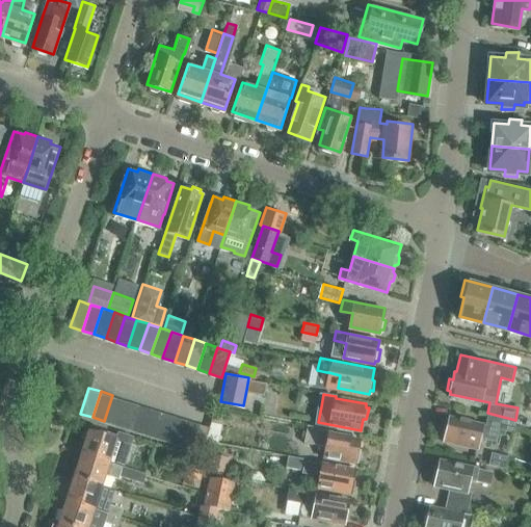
[(124,399),(112,395),(104,421),(115,425),(124,399)]
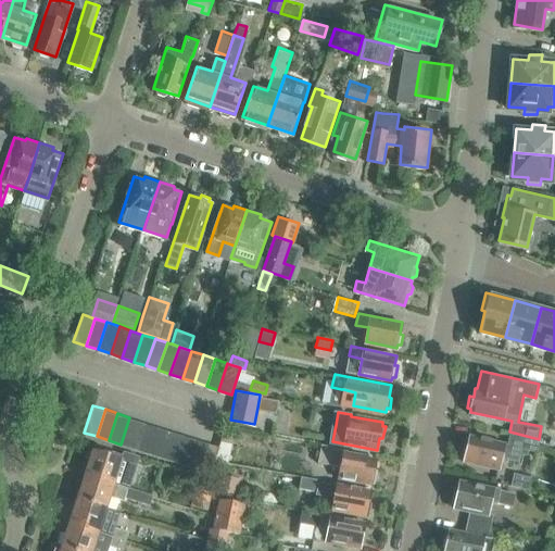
[(142,421),(129,417),(121,445),(134,448),(142,421)]
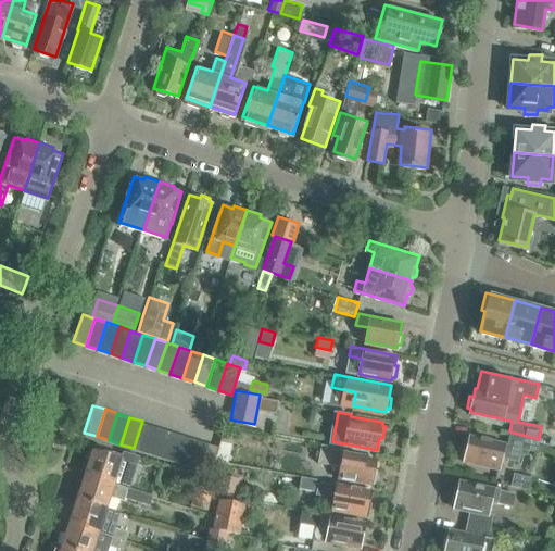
[(142,421),(134,448),(146,452),(154,425),(142,421)]
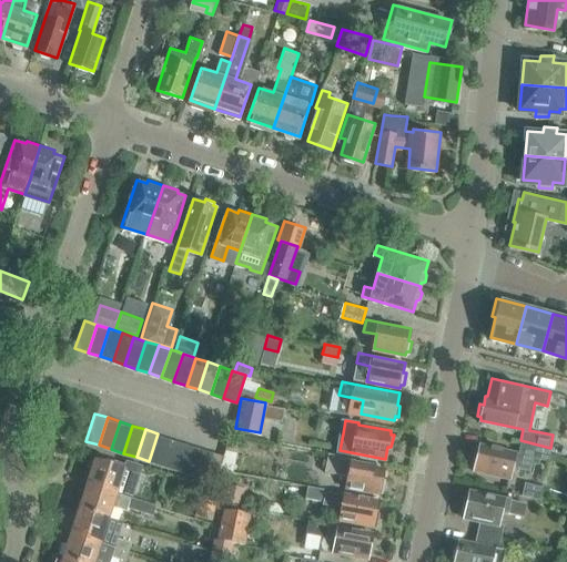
[(171,438),(158,433),(149,461),(162,466),(171,438)]
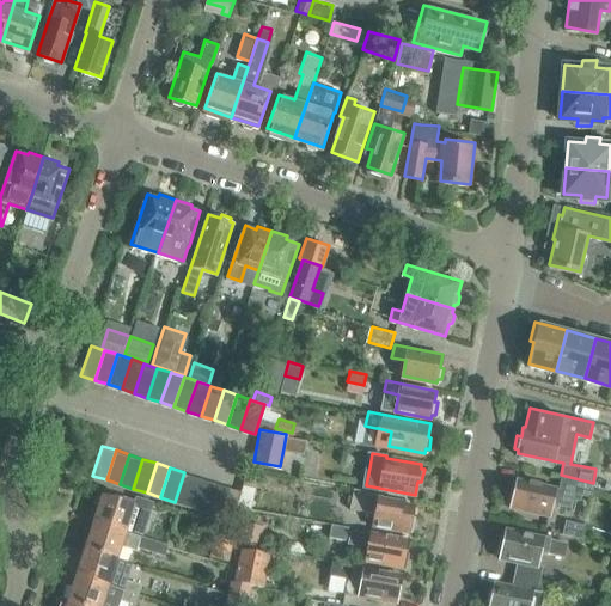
[(199,476),(184,472),(175,502),(189,506),(199,476)]
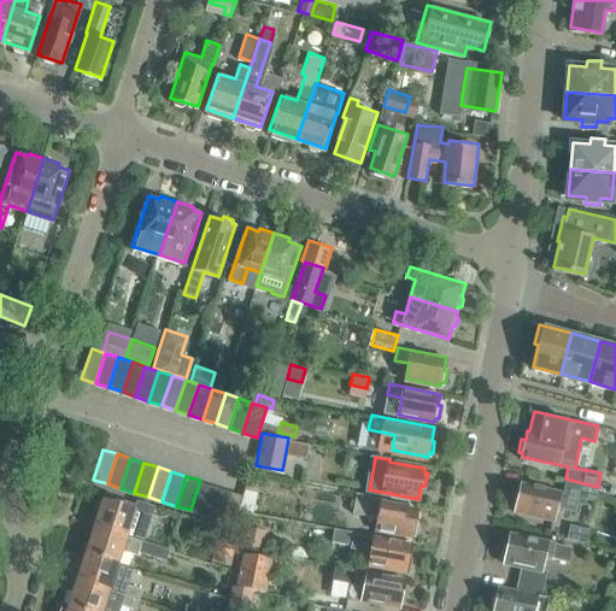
[(598,487),(565,479),(563,489),(521,481),(518,492),(516,493),(514,503),(515,505),(515,509),(552,517),(555,505),(574,510),(576,495),(594,499),(598,487)]
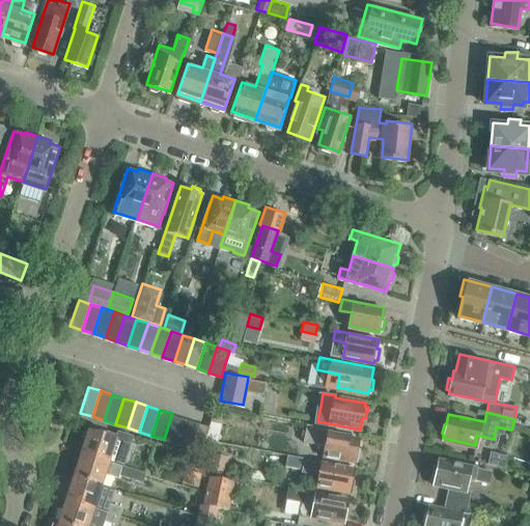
[(164,439),(175,443),(184,417),(172,413),(164,439)]
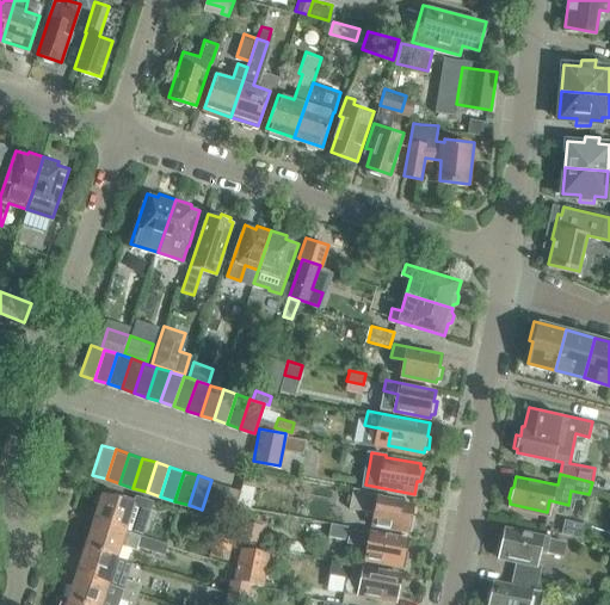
[(202,510),(216,514),(226,485),(211,480),(202,510)]
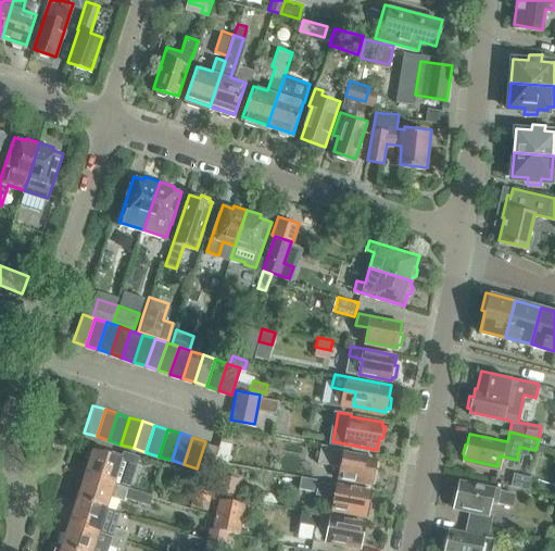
[(197,468),(210,472),(218,446),(205,441),(197,468)]
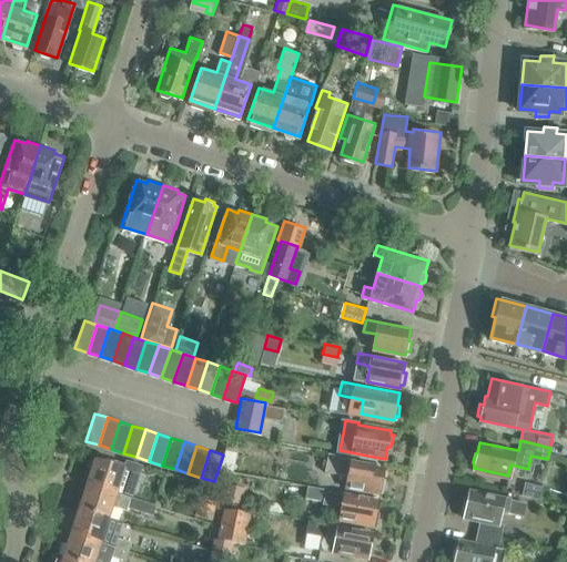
[(236,452),(225,450),(221,468),(233,470),(236,452)]
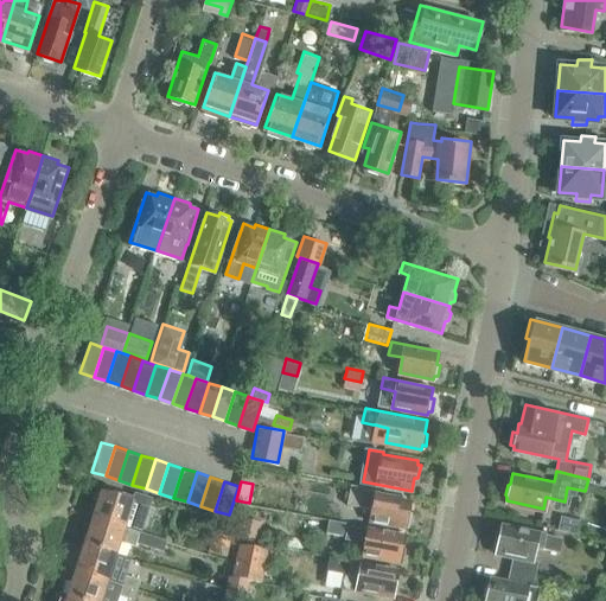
[(346,502),(358,504),(372,506),(370,520),(404,528),(404,524),(408,525),(412,511),(408,510),(410,499),(375,492),(375,487),(349,483),(346,502)]
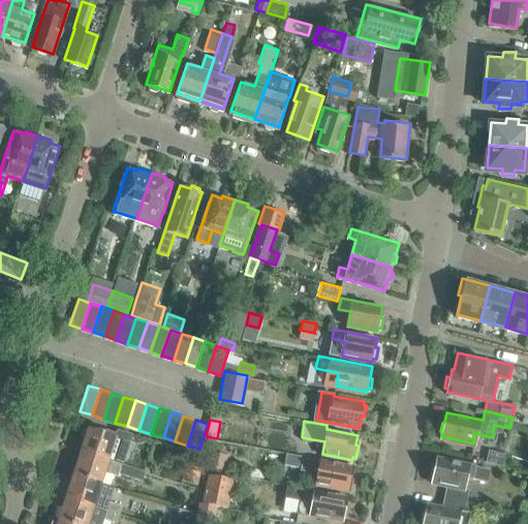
[(133,433),(117,427),(116,431),(91,423),(90,427),(82,450),(110,459),(124,463),(133,433)]
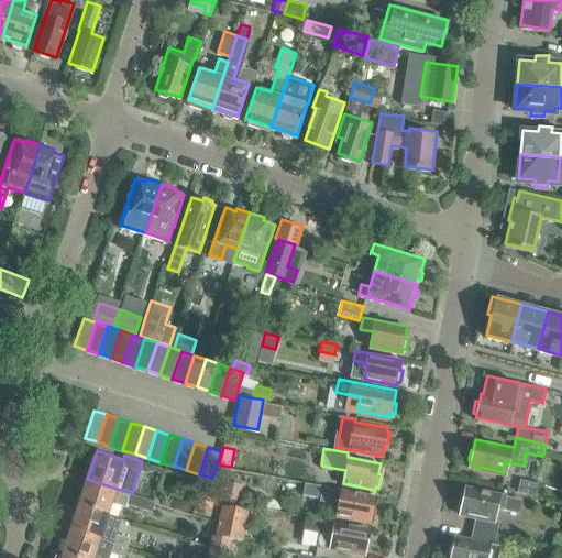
[(517,490),(535,493),(538,481),(519,477),(517,490)]
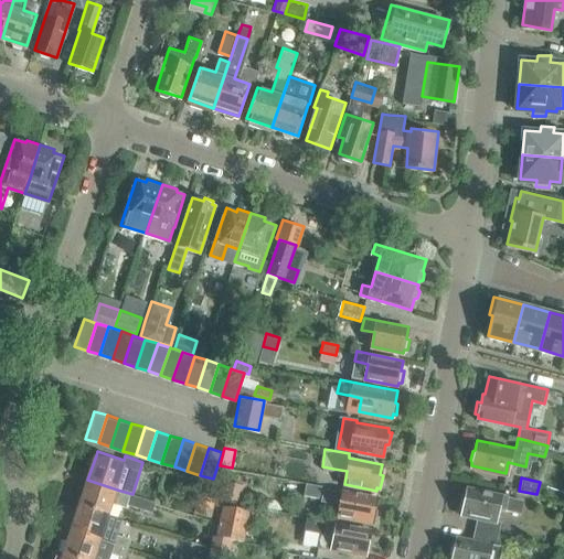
[(109,514),(113,502),(126,506),(127,504),(152,512),(155,502),(132,494),(117,490),(87,480),(80,504),(109,514)]
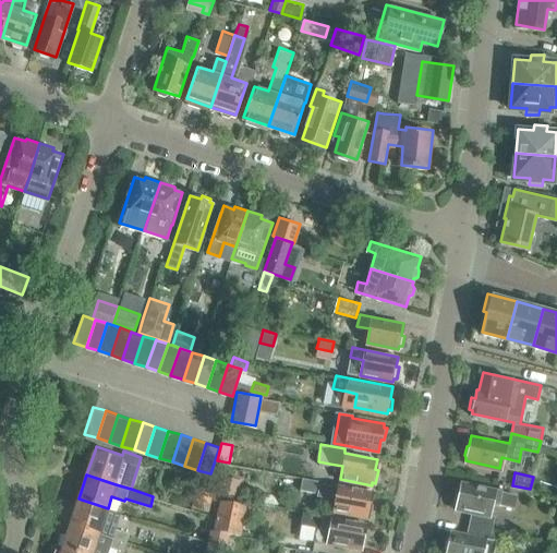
[(220,490),(237,494),(240,479),(222,476),(220,490)]
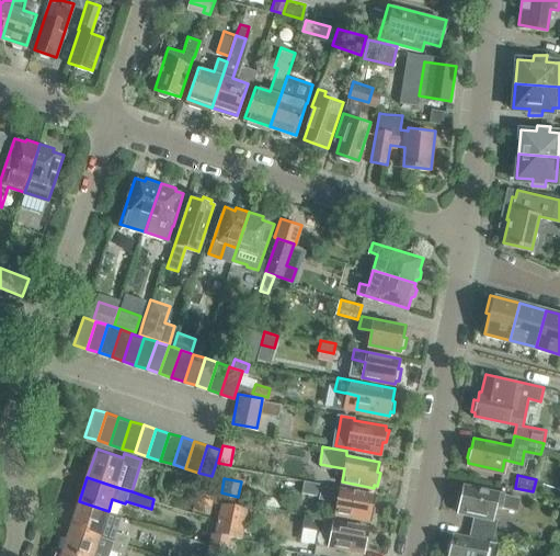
[(304,480),(301,491),(317,495),(319,483),(304,480)]
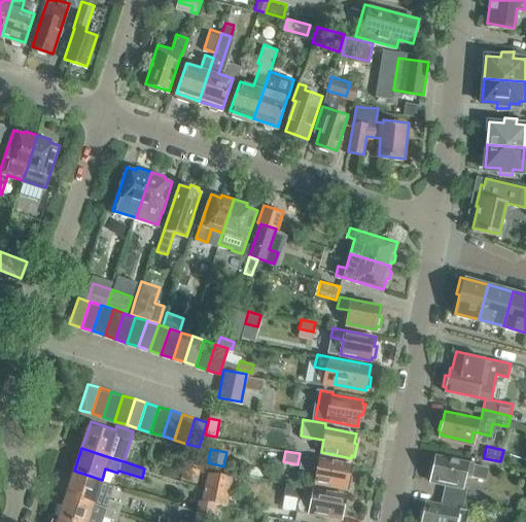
[(316,471),(314,482),(346,488),(346,485),(349,484),(350,477),(348,474),(350,463),(303,454),(301,467),(316,471)]
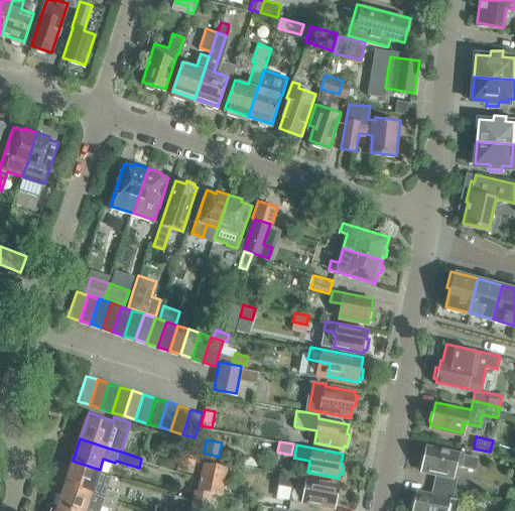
[(478,456),(461,452),(426,445),(422,468),(437,471),(434,481),(454,485),(458,465),(476,468),(478,456)]
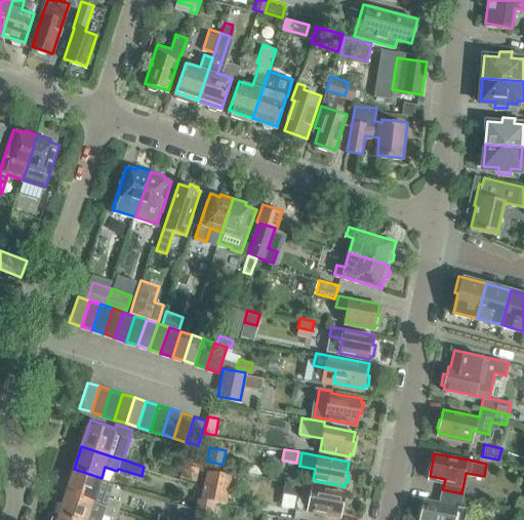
[(74,469),(67,491),(119,509),(122,501),(109,496),(113,481),(102,478),(74,469)]
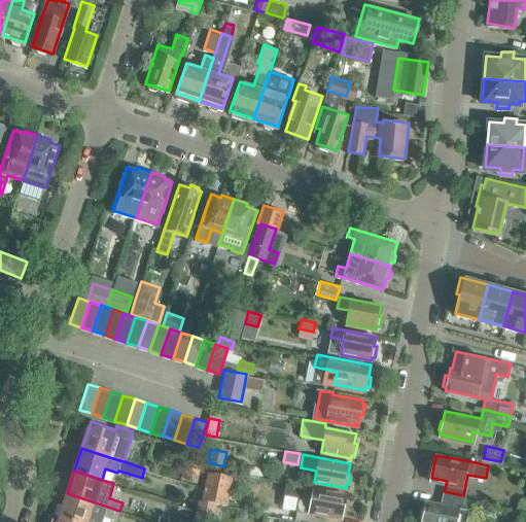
[(212,502),(230,507),(235,477),(204,472),(199,500),(201,500),(212,502)]
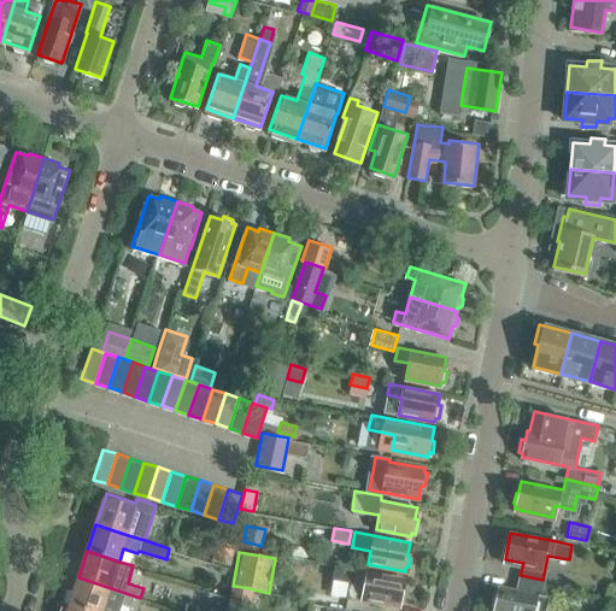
[(348,597),(399,606),(405,577),(336,564),(334,577),(346,580),(347,576),(352,577),(348,597)]
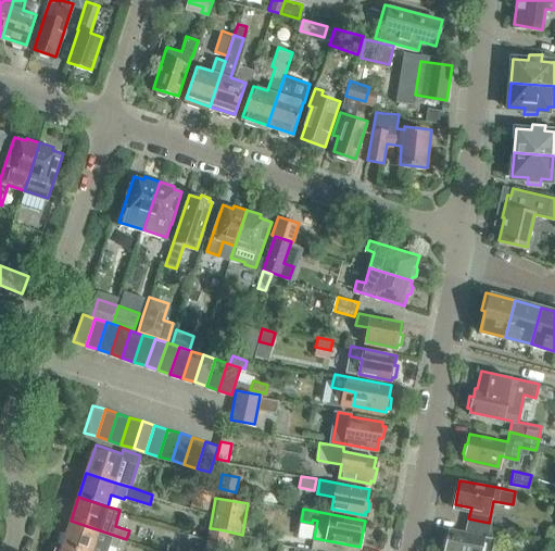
[(492,536),(487,535),(489,523),(468,518),(466,530),(450,527),(444,550),(483,550),(484,549),(490,550),(492,536)]
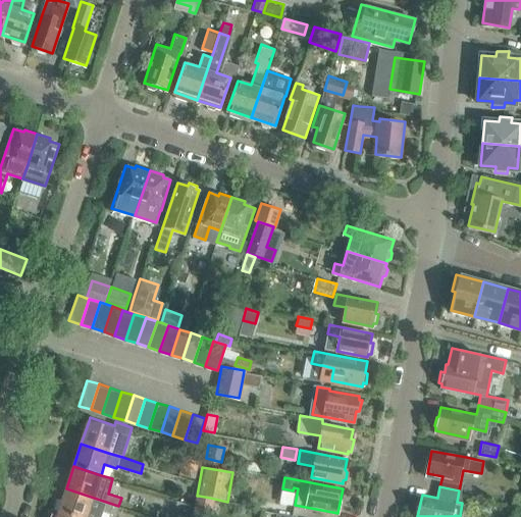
[(59,511),(77,516),(101,516),(103,510),(115,514),(118,506),(66,488),(59,511)]
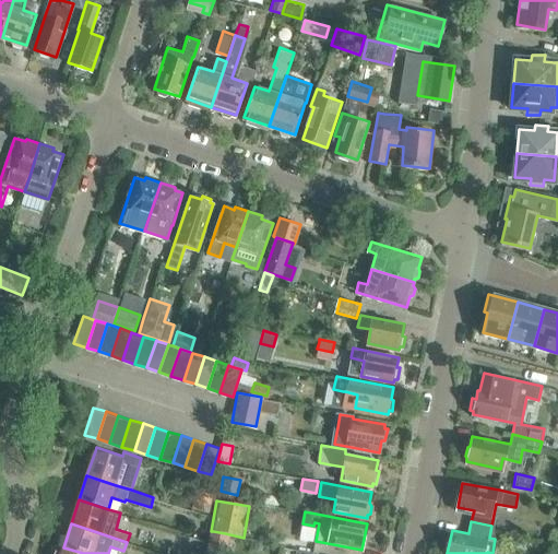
[(211,531),(208,547),(222,551),(225,533),(213,531),(211,531)]
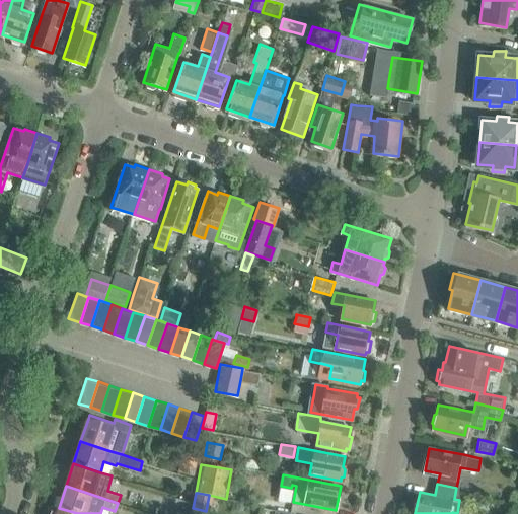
[(186,513),(189,506),(178,503),(175,513),(186,513)]
